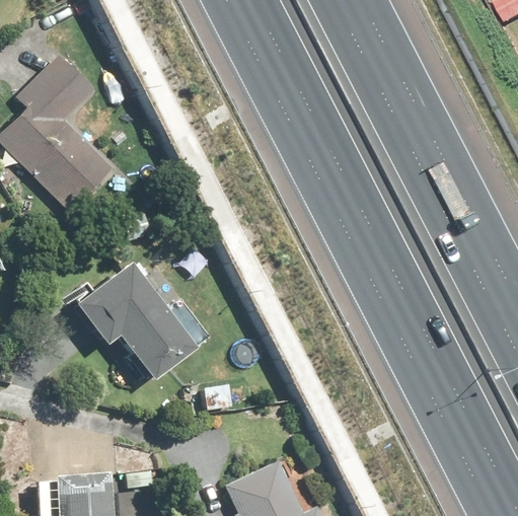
[(517,0),(503,0),(517,25),(517,0)]
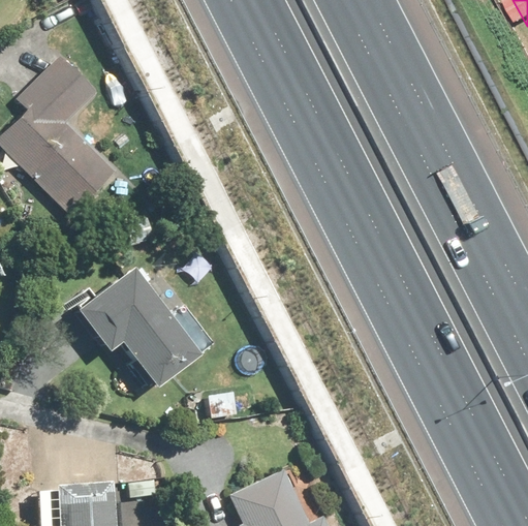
[(67,58),(0,125),(0,146),(74,220),(122,172),(72,124),(102,93),(67,58)]
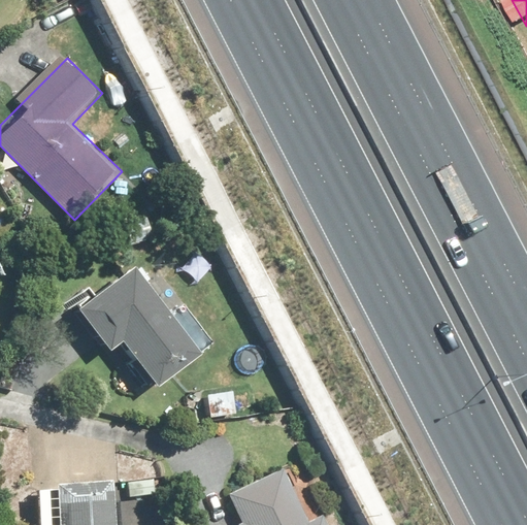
[(122,266),(69,306),(101,349),(116,338),(153,388),(192,358),(122,266)]
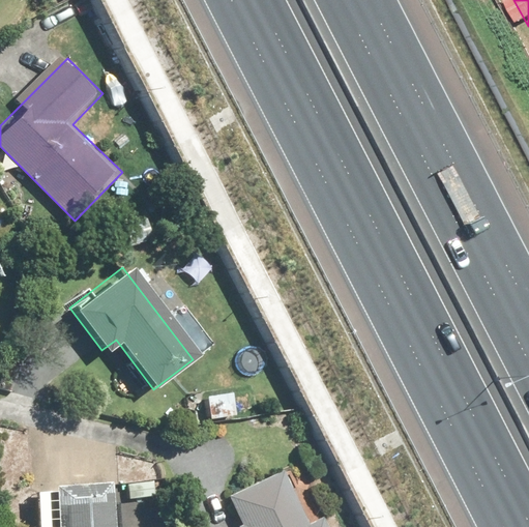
[(330,526),(325,515),(306,523),(283,470),(229,495),(243,526),(330,526)]
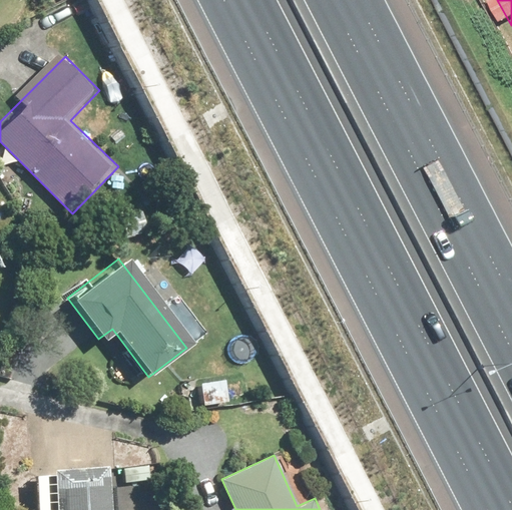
[(106,509),(105,472),(56,474),(57,509),(106,509)]
